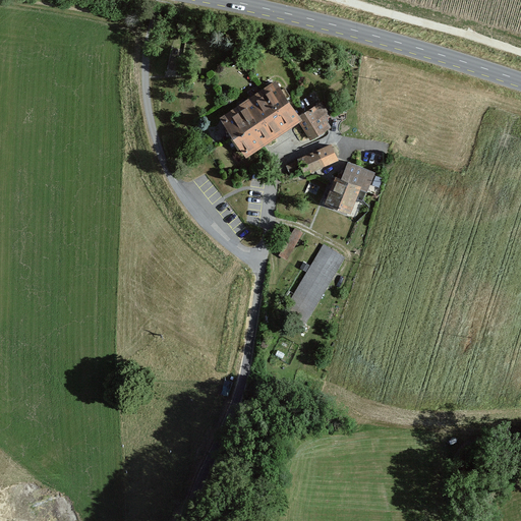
[(300,119),(276,85),(223,118),(251,158),(301,122),(316,141),(337,127),(320,105),(300,119)]
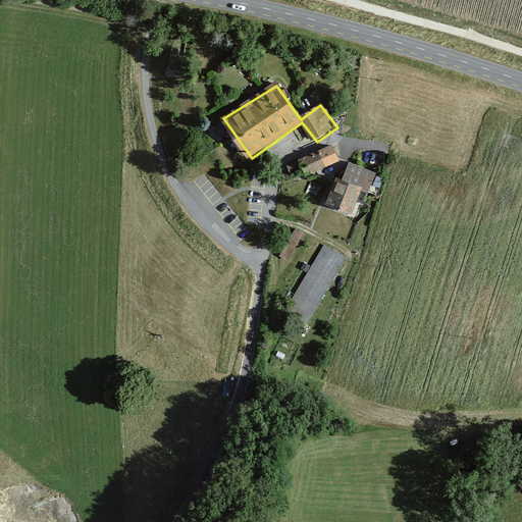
[(340,161),(332,148),(302,160),(308,173),(340,161)]
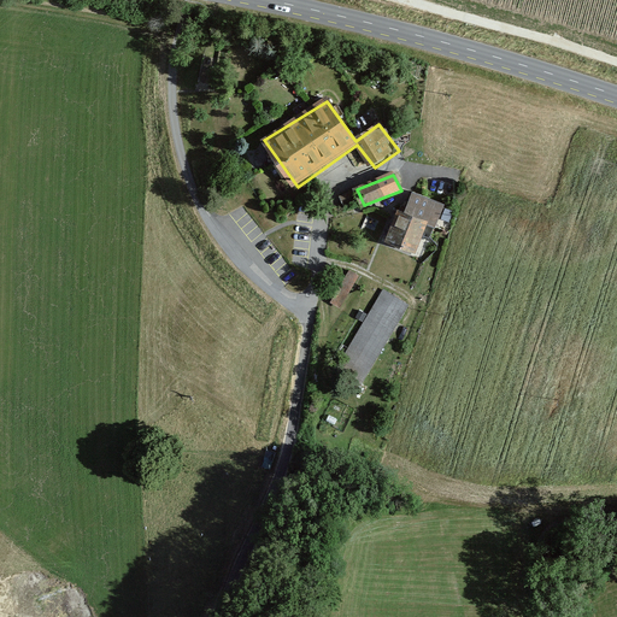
[(442,206),(410,193),(387,246),(422,259),(442,206)]
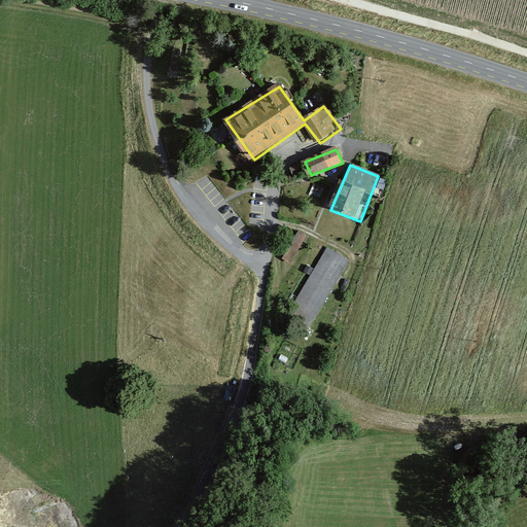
[(291,261),(307,234),(299,230),(282,256),(291,261)]
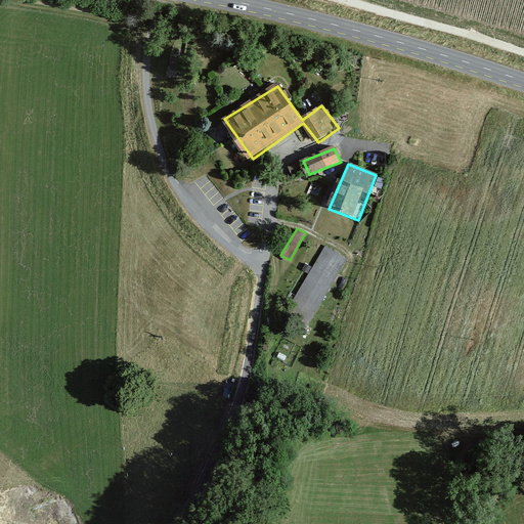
[(348,258),(323,246),(286,313),(310,326),(348,258)]
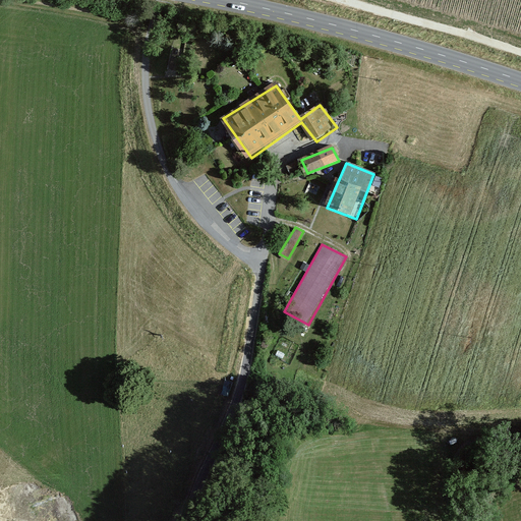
All buildings are outlined.
